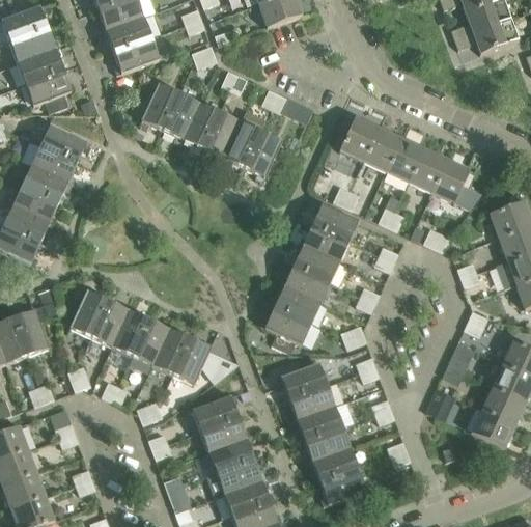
[(94,0),(98,11),(128,0),(94,0)]
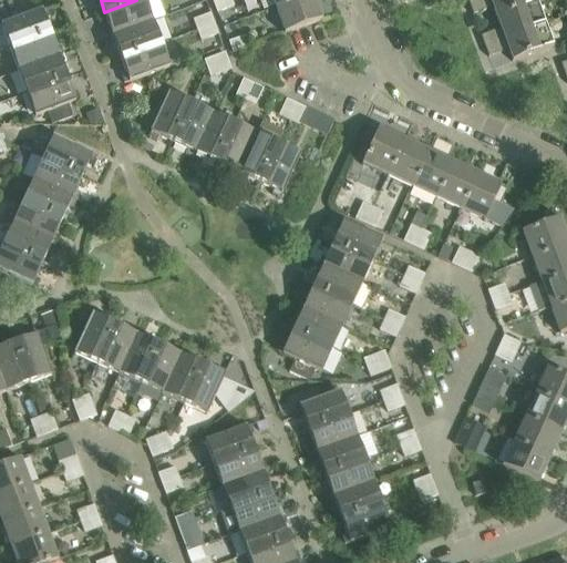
[(153,19),(146,0),(136,0),(104,12),(110,26),(106,28),(109,36),(153,19)]
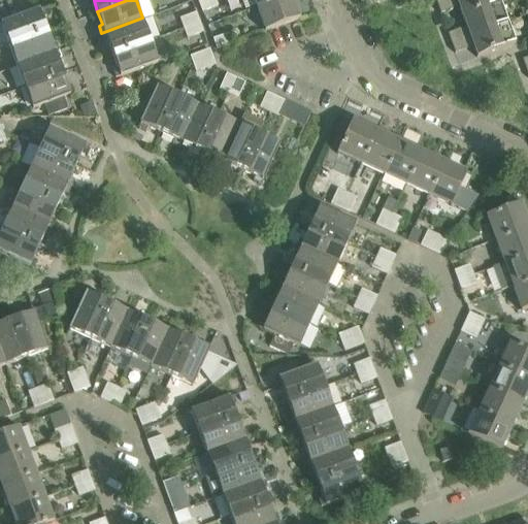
[(198,0),(202,9),(219,3),(218,0),(198,0)]
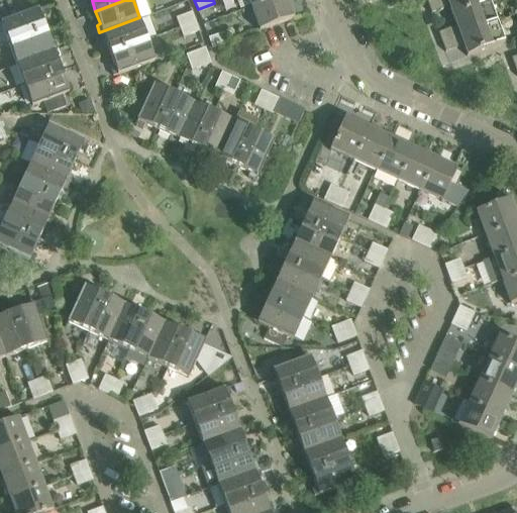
[(293,15),(287,0),(262,0),(251,4),(260,27),(293,15)]
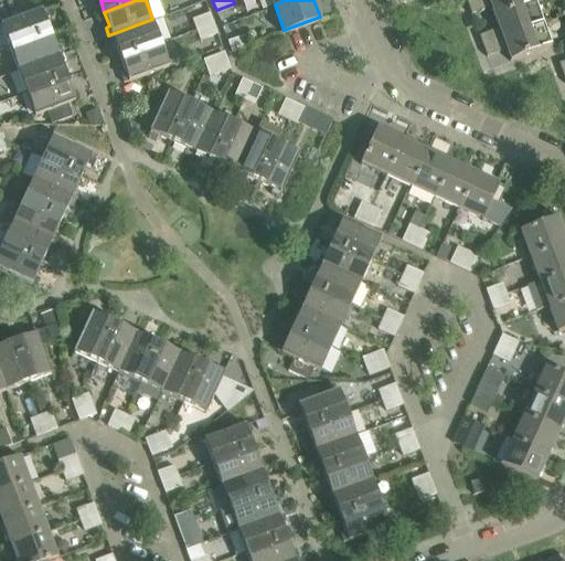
[(491,4),(494,16),(536,0),(471,0),(468,1),(472,12),(491,4)]
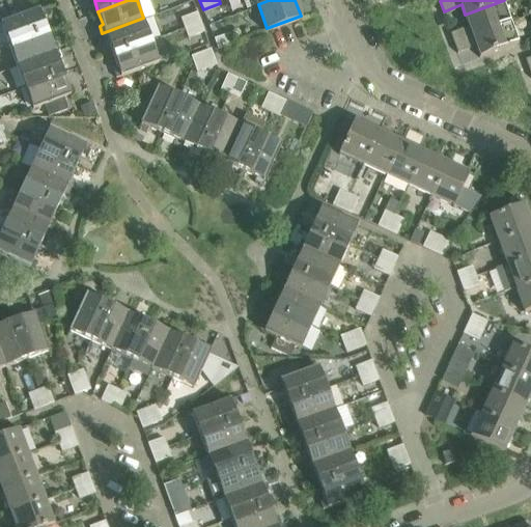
[(451,31),(454,40),(511,20),(504,0),(465,15),(469,24),(451,31)]
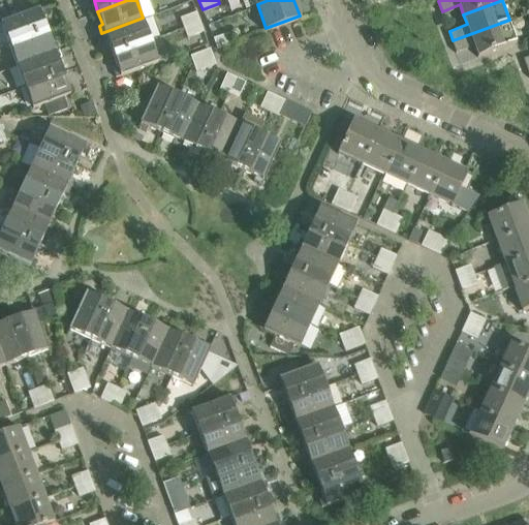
[(0,43),(1,45),(9,42),(47,29),(41,17),(47,14),(43,6),(0,21),(0,43)]
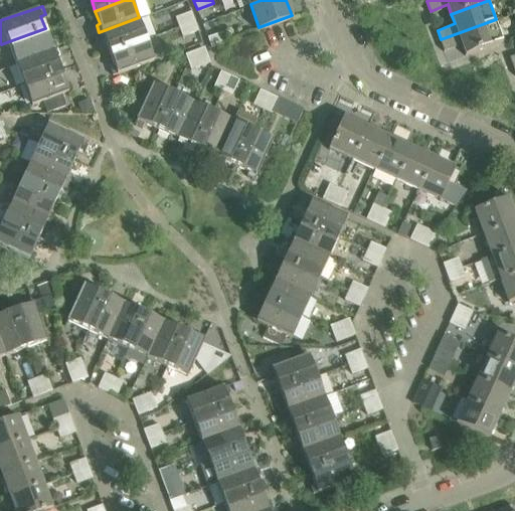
[(191,10),(176,16),(179,25),(195,19),(191,10)]
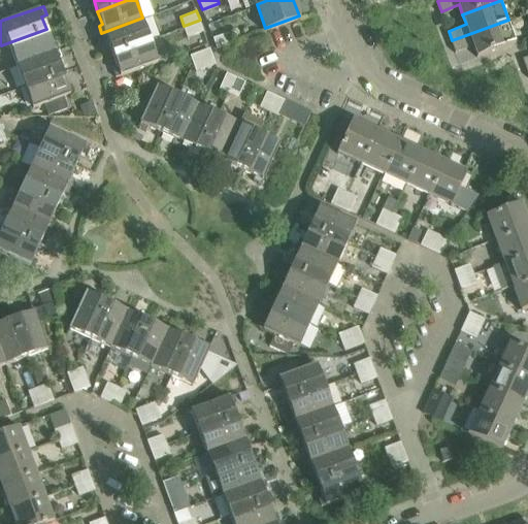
[(150,38),(142,18),(101,33),(104,40),(108,39),(112,53),(150,38)]
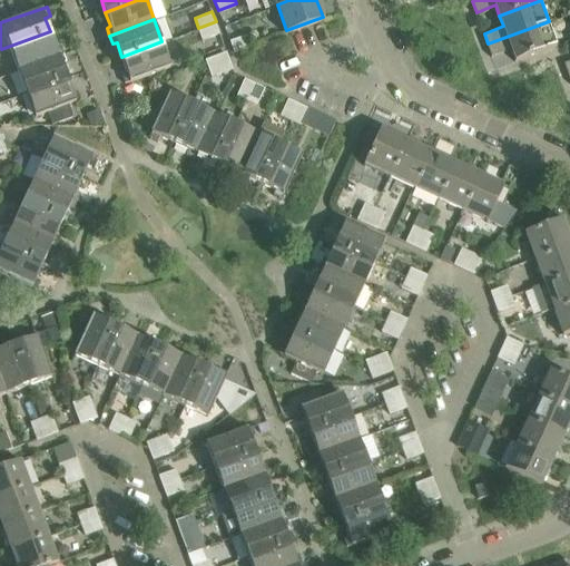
[(216,21),(198,28),(203,38),(219,31),(216,21)]
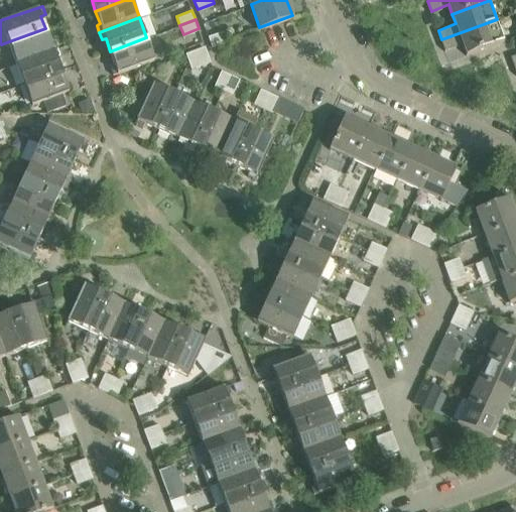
[(505,40),(497,19),(441,39),(445,49),(463,42),(467,54),(505,40)]
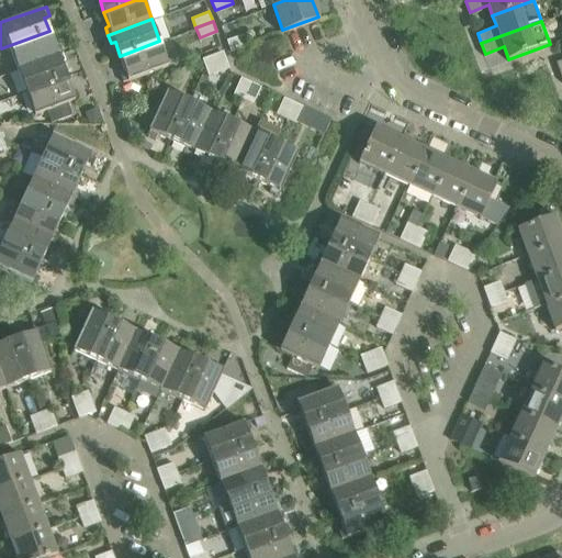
[(55,46),(49,31),(10,45),(18,67),(63,51),(60,44),(55,46)]
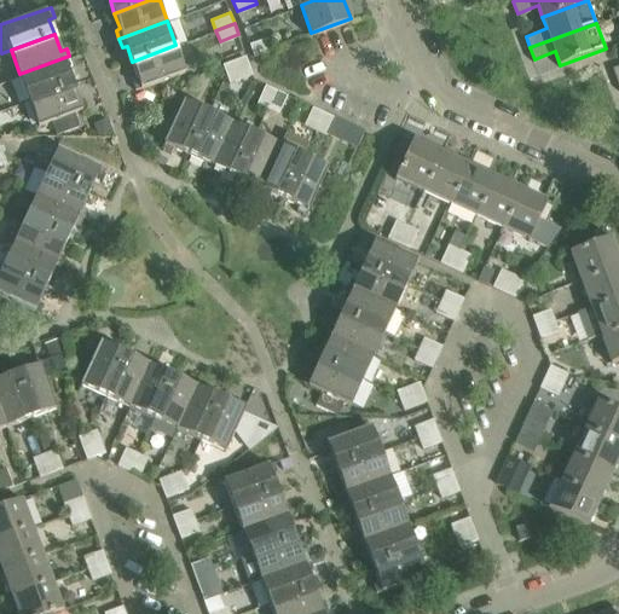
[(249,44),(253,54),(272,47),(267,36),(249,44)]
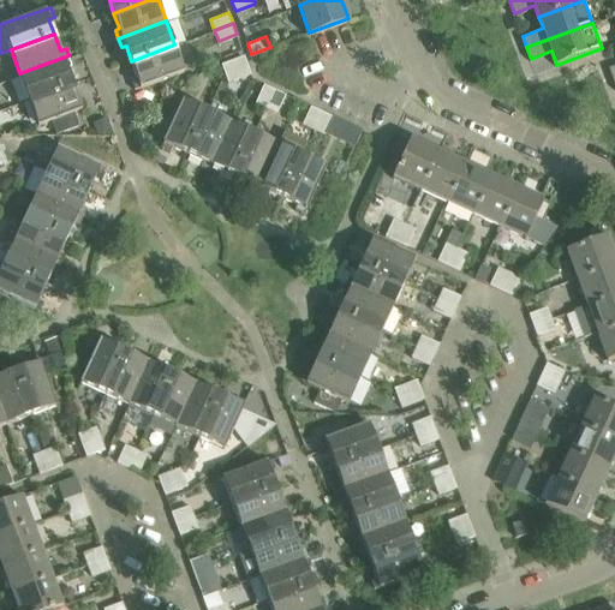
[(184,71),(174,45),(131,61),(137,77),(132,78),(136,89),(184,71)]
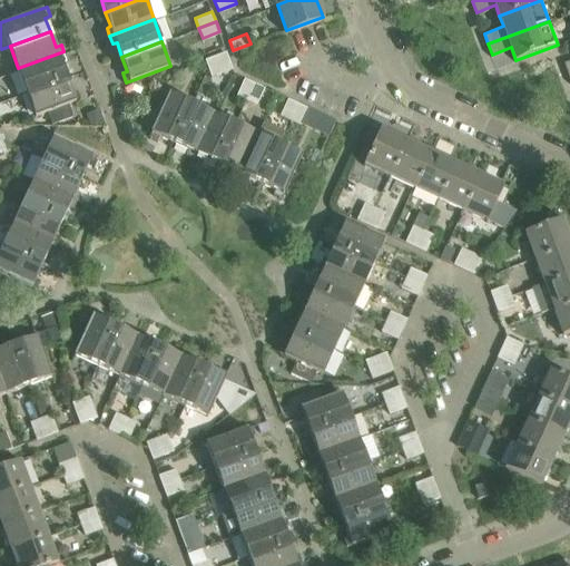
[(227,50),(216,55),(223,71),(233,68),(227,50)]
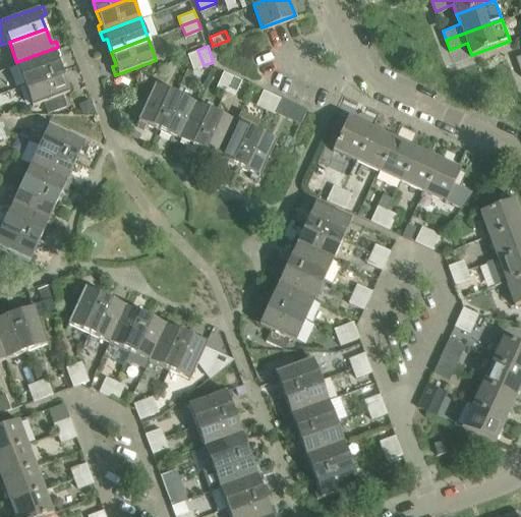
[(23,82),(61,69),(56,57),(61,55),(58,47),(16,62),(23,82)]
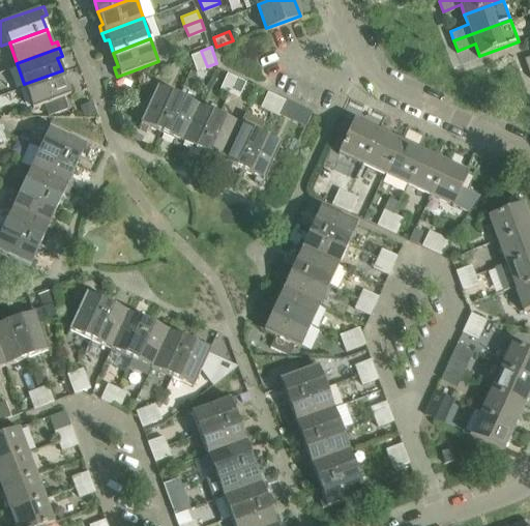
[(201,51),(192,54),(197,70),(207,66),(201,51)]
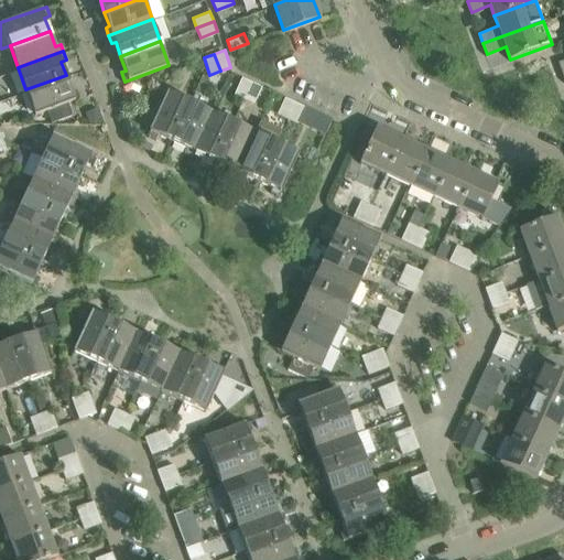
[(72,90),(66,75),(25,89),(34,114),(47,109),(52,121),(72,115),(67,101),(75,99),(79,97),(77,88),(72,90)]
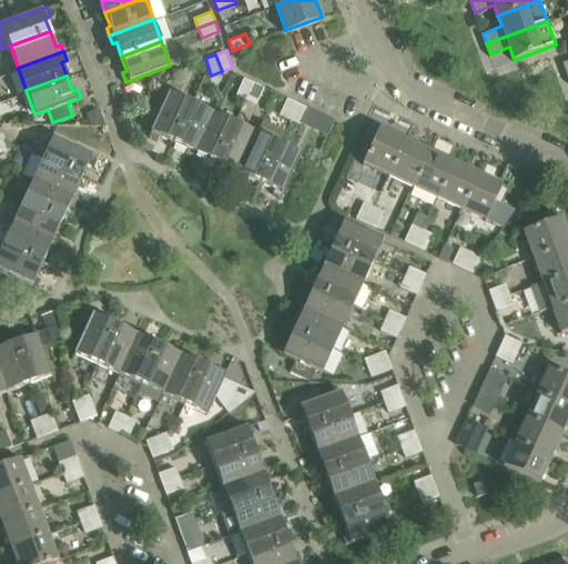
[(243,76),(235,92),(245,98),(253,81),(243,76)]
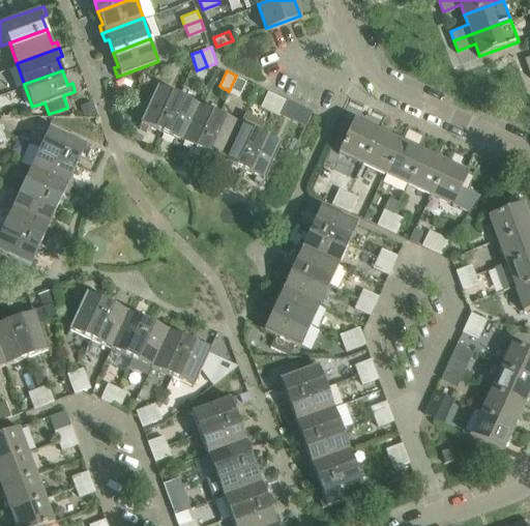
[(236,76),(229,91),(238,95),(245,80),(236,76)]
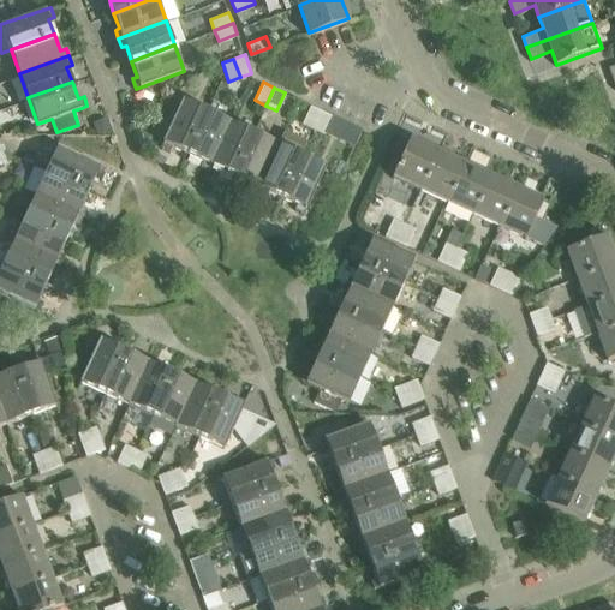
[(172,145),(187,151),(207,109),(183,99),(160,145),(169,150),(172,145)]
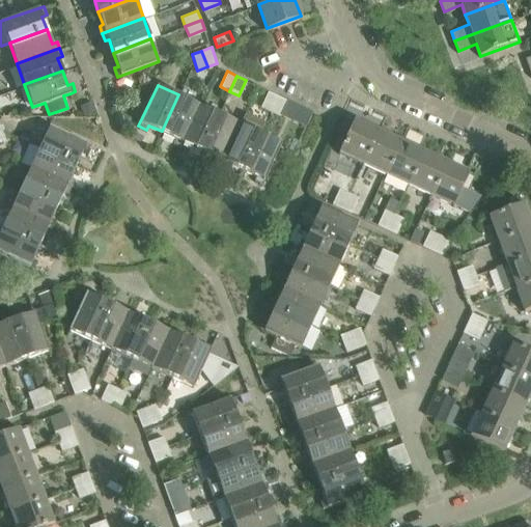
[(268,90),(260,105),(270,109),(277,94),(268,90)]
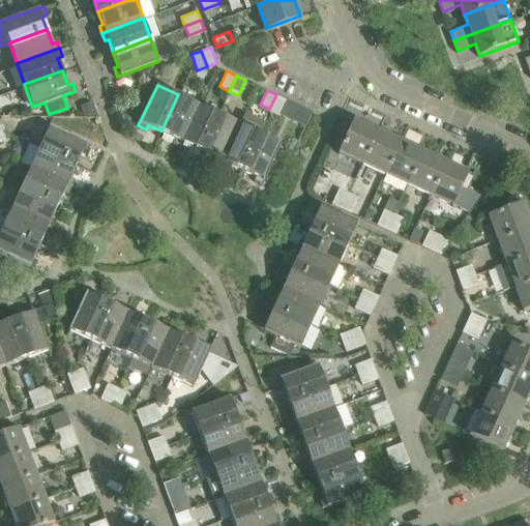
[(199,104),(178,94),(162,130),(175,137),(173,142),(180,145),(199,104)]
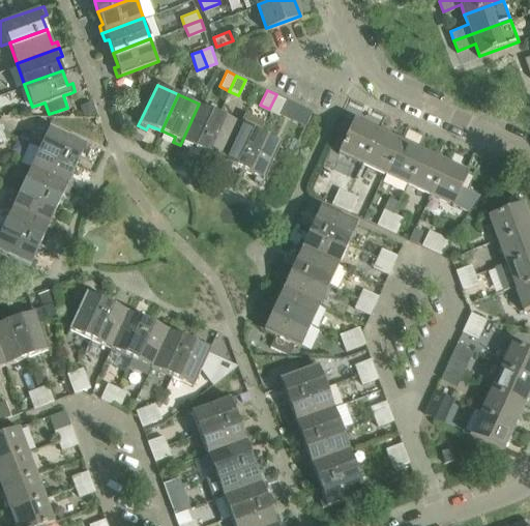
[(276,94),(269,109),(278,113),(286,98),(276,94)]
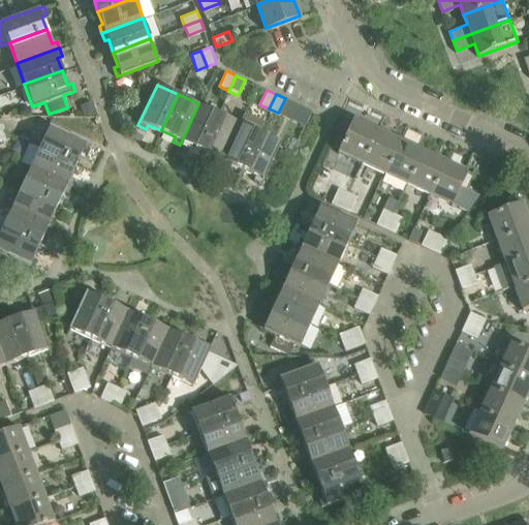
[(218,113),(198,103),(180,145),(187,148),(189,144),(201,149),(218,113)]
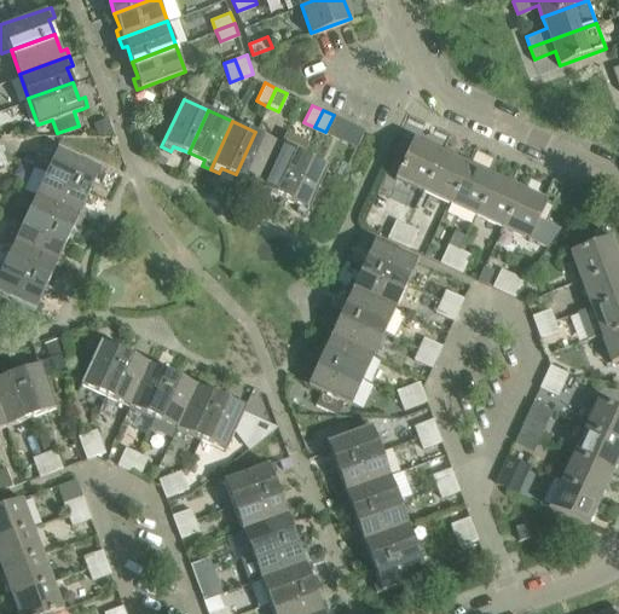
[(279,143),(255,132),(236,174),(252,181),(249,187),(258,191),(279,143)]
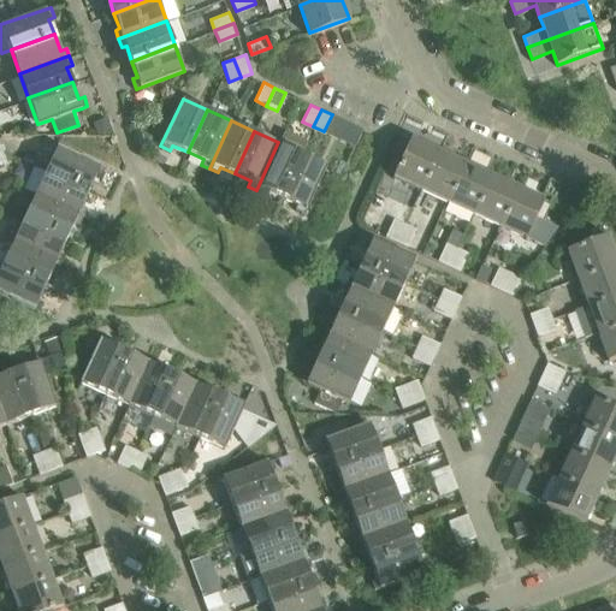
[(394,176),(420,188),(438,149),(412,137),(394,176)]
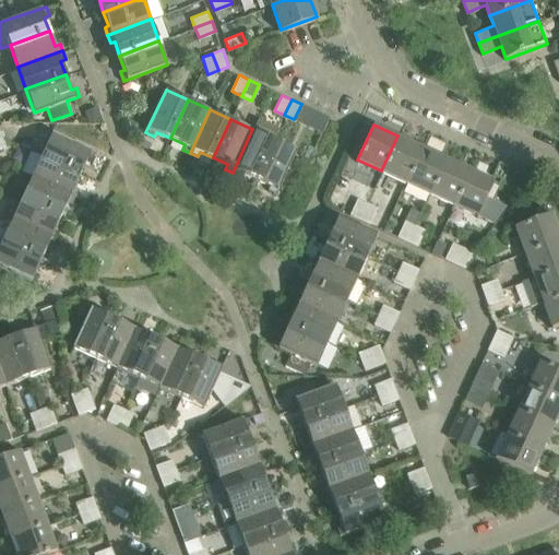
[(273,139),(252,129),(233,173),(239,176),(241,172),(257,178),(273,139)]
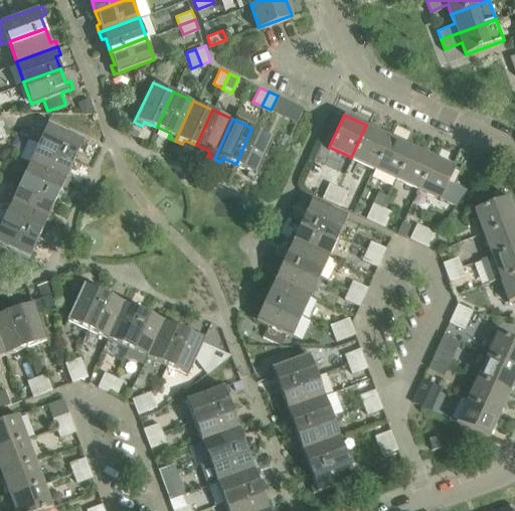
[(39,141),(75,158),(81,145),(84,147),(88,140),(48,122),(39,141)]
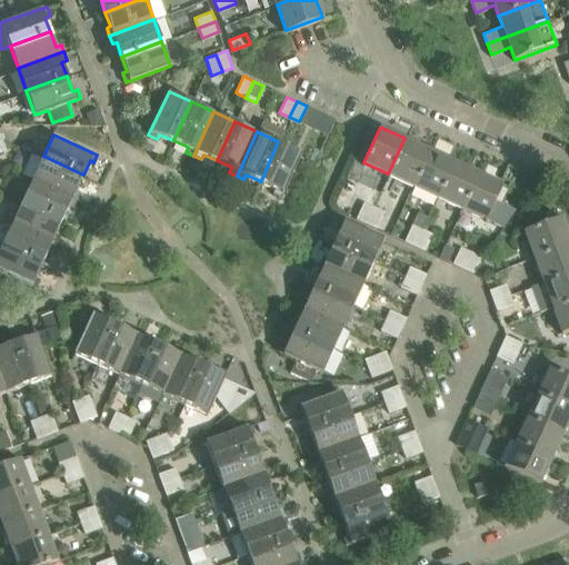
[(429,149),(405,138),(388,174),(412,185),(429,149)]
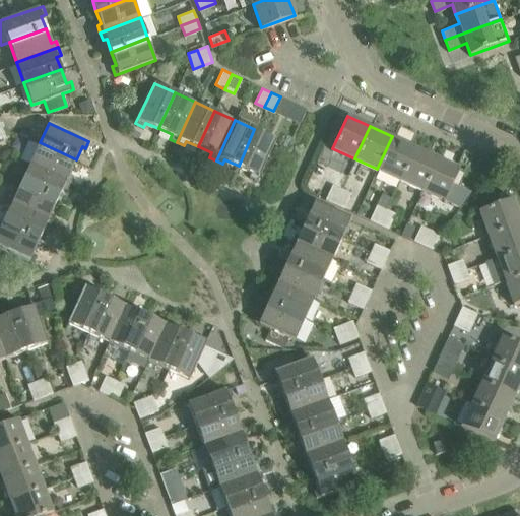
[(275,139),(254,129),(239,166),(251,171),(249,176),(257,179),(275,139)]
